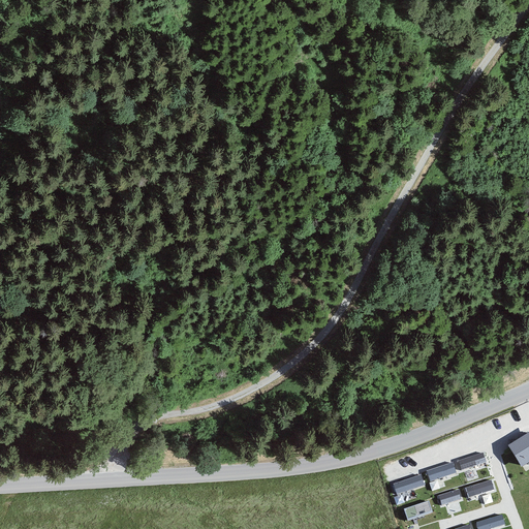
[(528,437),(510,448),(522,468),(528,463),(528,437)]
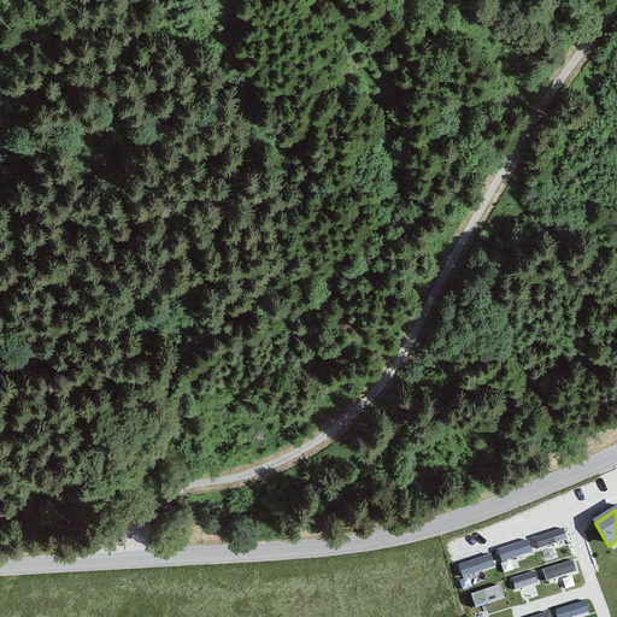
[(539,547),(568,538),(564,526),(535,535),(539,547)]
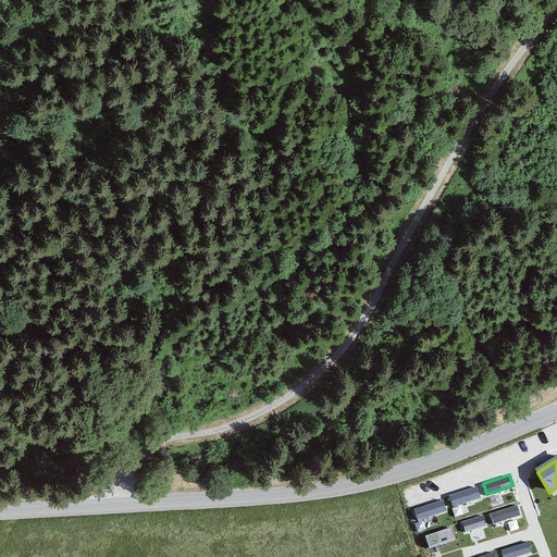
[(478,485),(449,494),(453,507),(482,498),(478,485)]
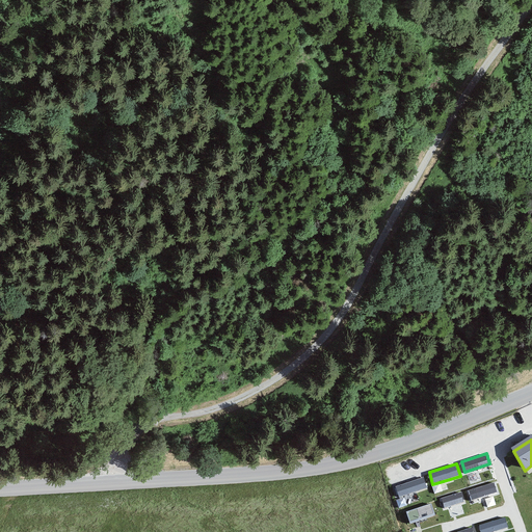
[(396,483),(399,495),(428,488),(425,477),(396,483)]
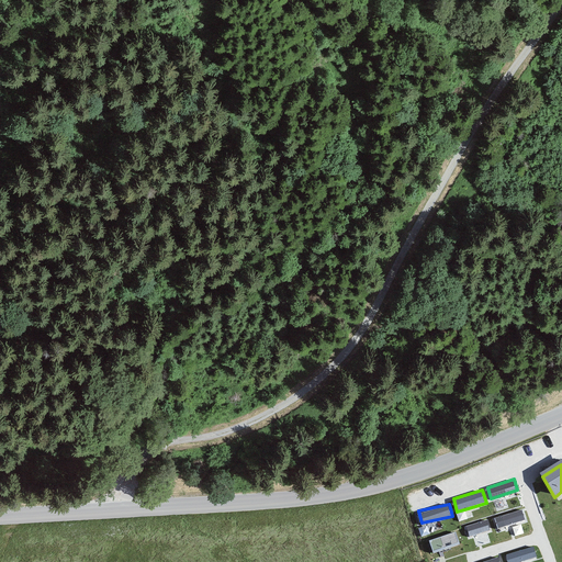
[(524,508),(495,515),(497,527),(526,520),(524,508)]
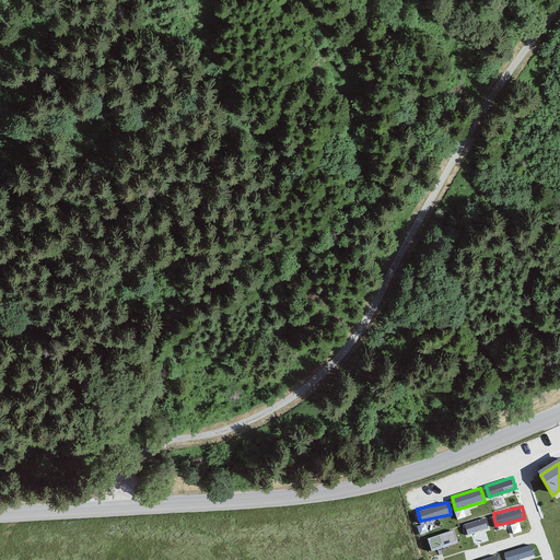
[(464,522),(468,534),(489,527),(486,515),(464,522)]
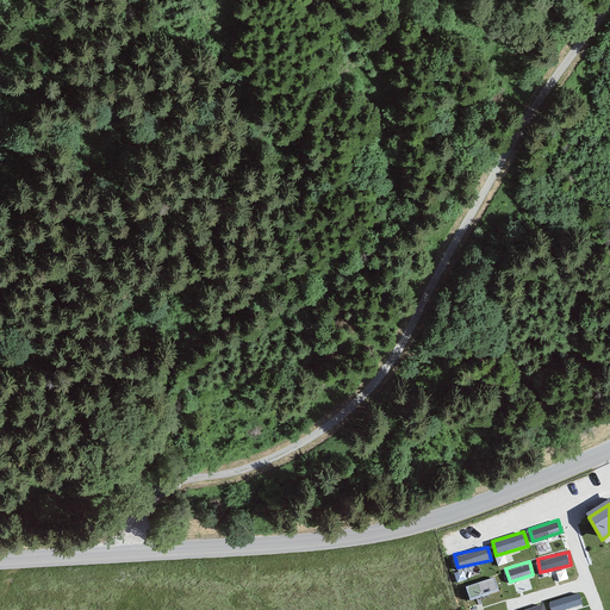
[(471,598),(499,589),(496,576),(466,585),(471,598)]
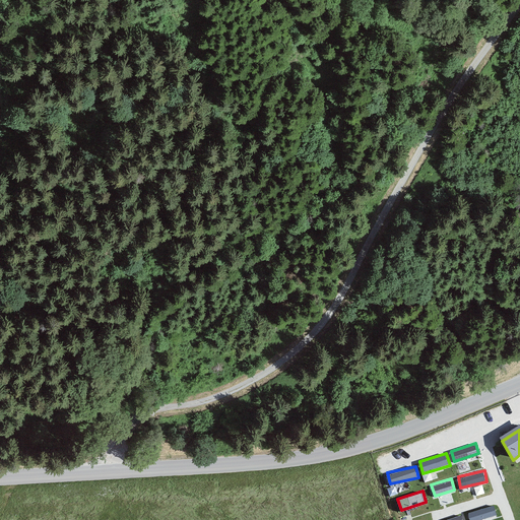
[(467,512),(470,519),(481,519),(498,514),(494,503),(467,512)]
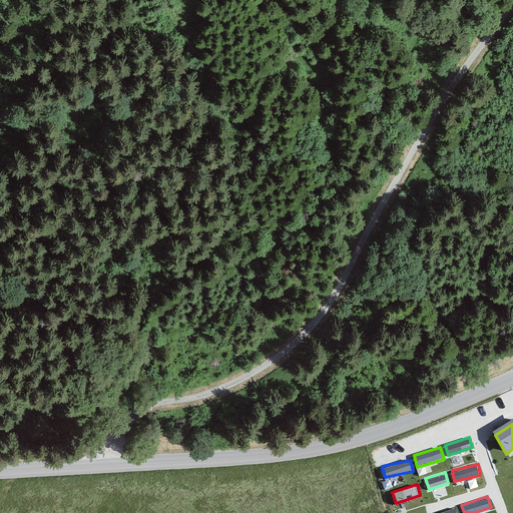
All buildings are outlined.
